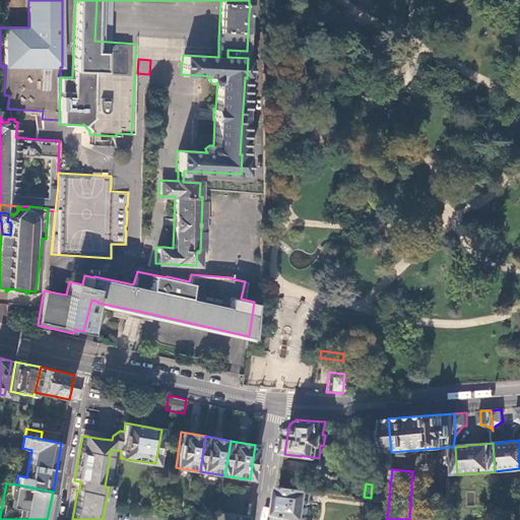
[(312,503),(314,491),(280,485),(275,519),(288,519),(289,516),(290,517),(294,518),(293,519),(305,519),(308,519),(310,503),(312,503)]
